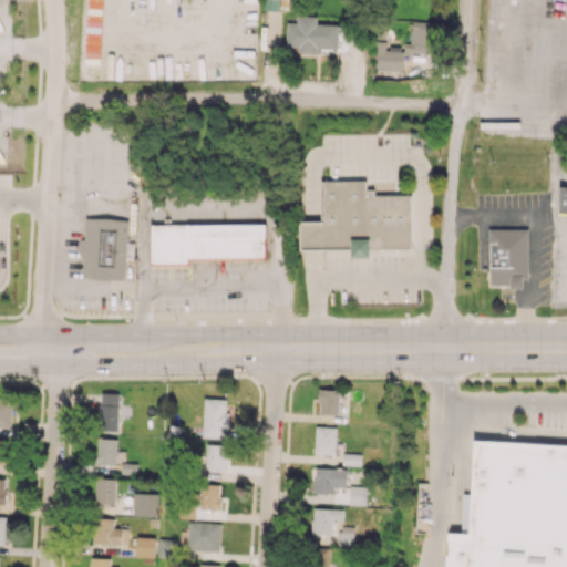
[(279,0),(264,0),(265,10),(280,10),(279,0)]
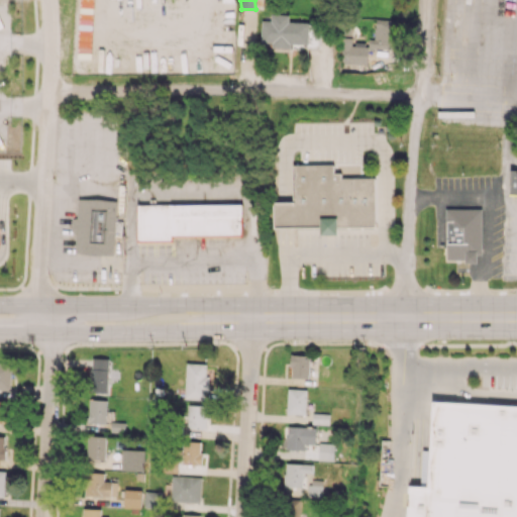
[(261,42),(273,42),(272,47),(290,47),(290,44),(317,45),(317,22),(289,21),(289,14),(271,14),(271,20),(262,20),(261,42)]
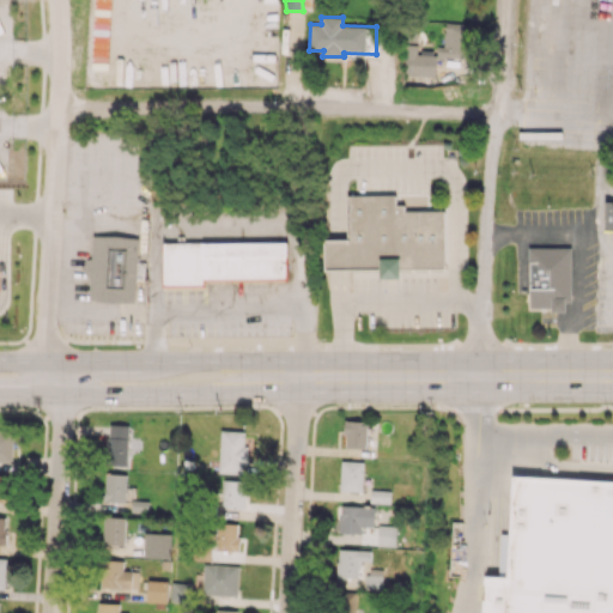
[(466,23),(445,23),(444,49),(417,49),(417,44),(404,44),(402,76),(436,76),(436,58),(465,59),(466,23)]
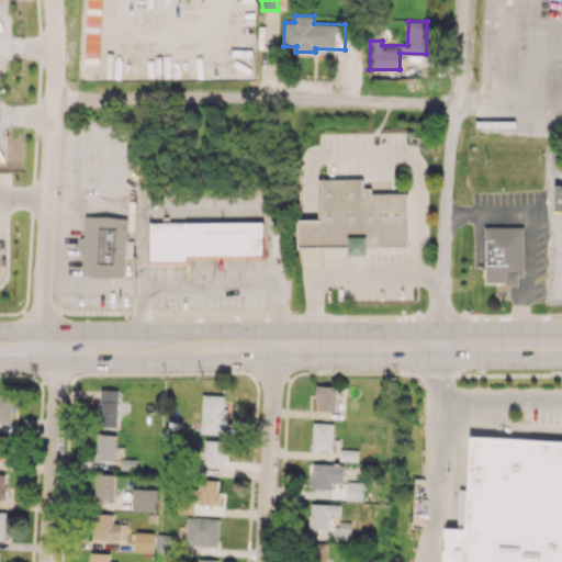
[(408,246),(407,193),(371,193),(371,188),(362,188),(362,179),(318,179),(319,218),(299,218),(299,247),(349,247),(349,255),(368,255),(368,246),(408,246)]
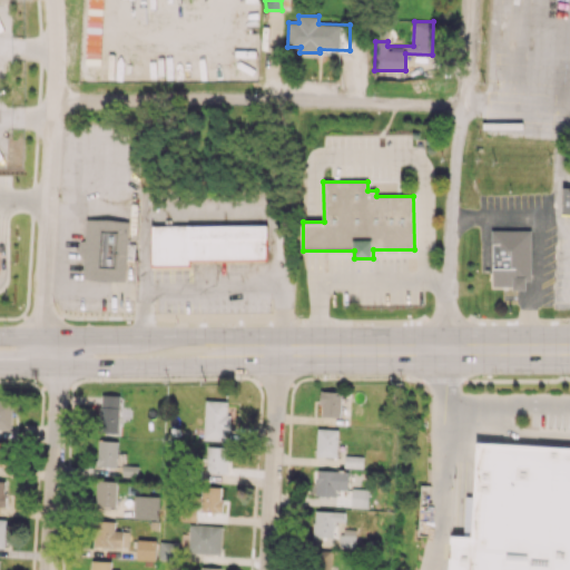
[(128,222),(125,279),(84,277),(86,219),(128,222)]
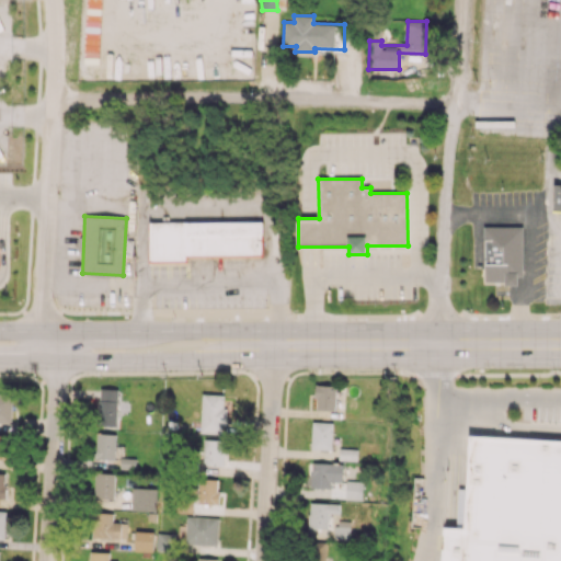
[(150,222),(263,221),(263,253),(185,254),(185,262),(150,262),(150,222)]
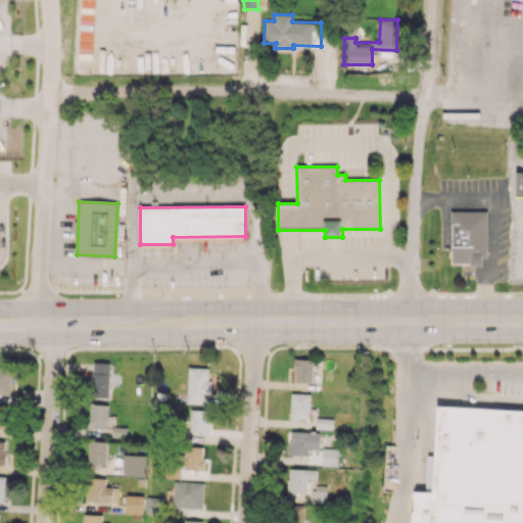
[(486,210),(453,210),(452,264),(486,264),(486,210)]
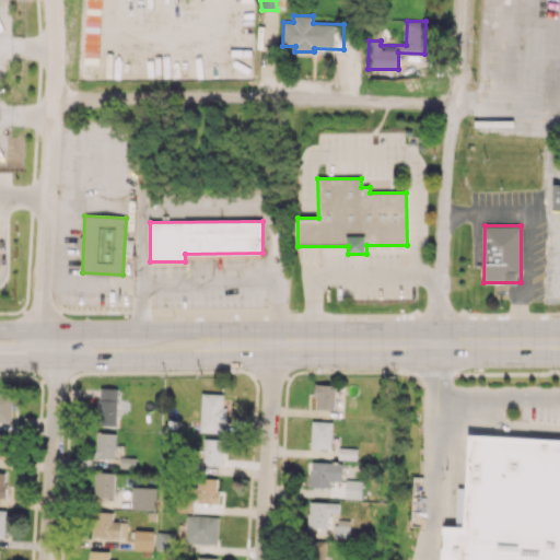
[(335,409),(335,384),(315,383),(315,409),(335,409)]
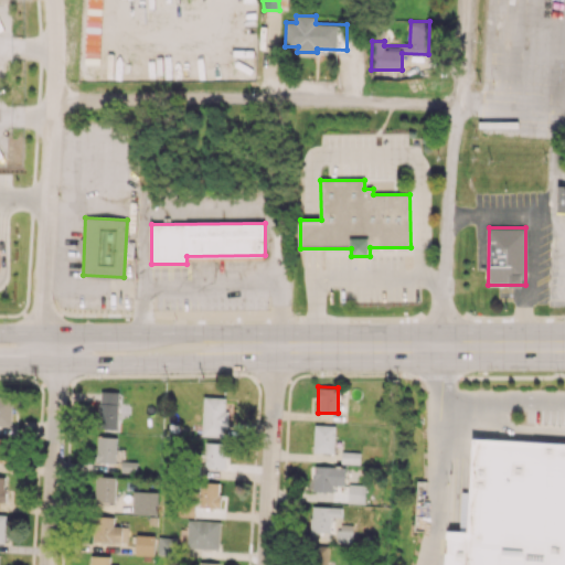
[(117,429),(118,391),(99,391),(98,428),(117,429)]
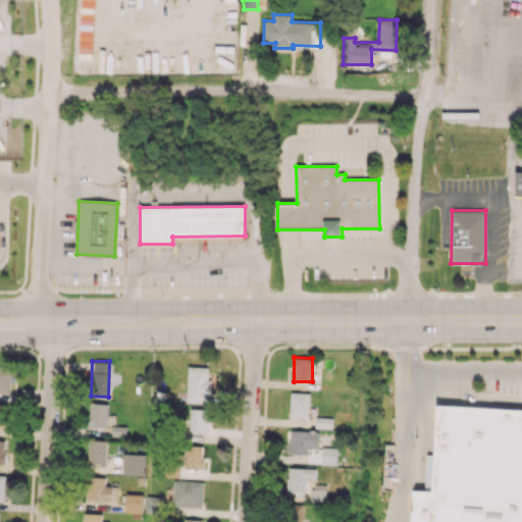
[(0,393),(10,394),(11,366),(0,366),(0,393)]
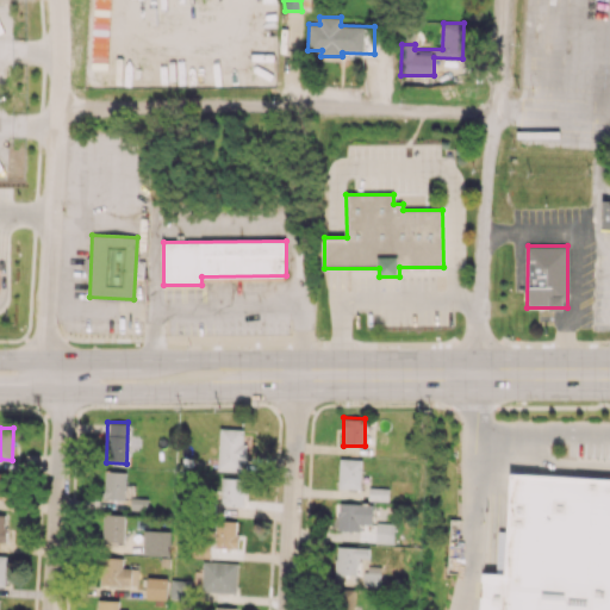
[(246,429),(221,428),(218,470),(244,471),(246,429)]
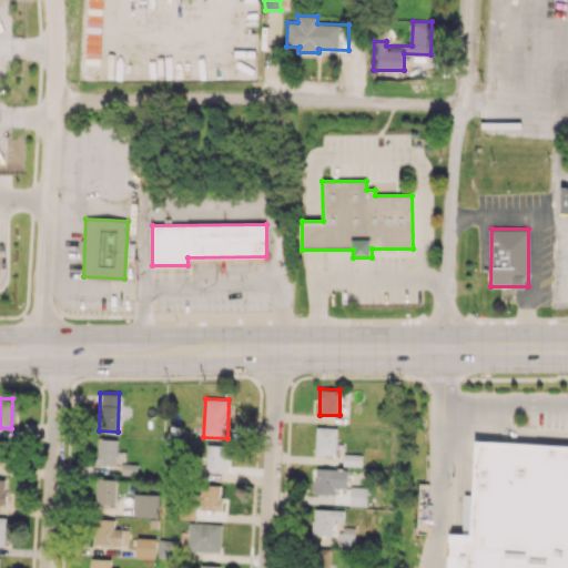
[(336,455),(337,427),(316,427),(315,455),(336,455)]
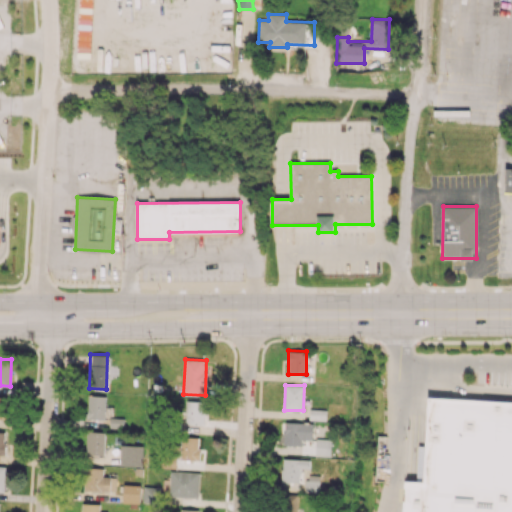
[(87,419),(105,419),(106,396),(88,395),(87,419)]
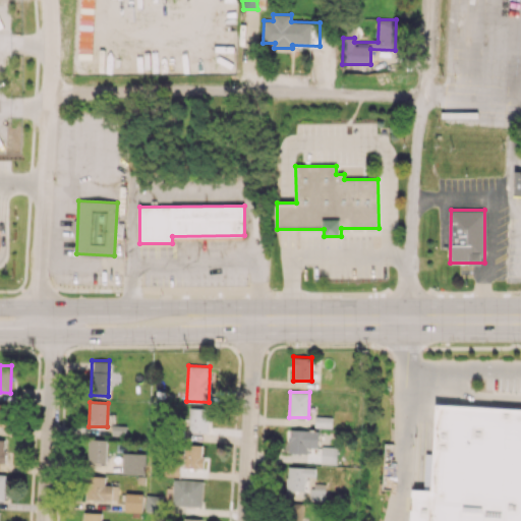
[(520,520),(520,409),(436,404),(430,489),(421,488),(411,488),(409,520),(520,520)]
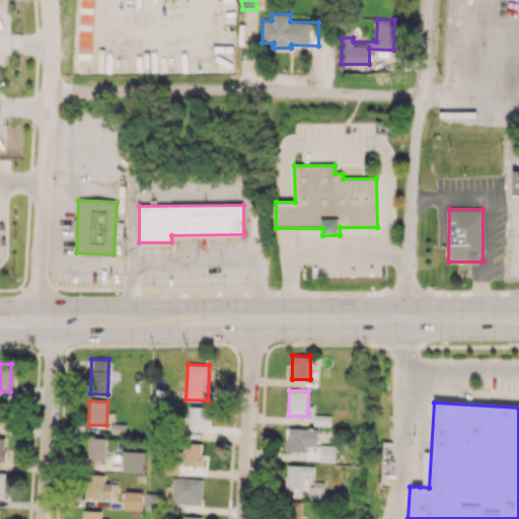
[(189,430),(208,431),(208,406),(190,406),(189,430)]
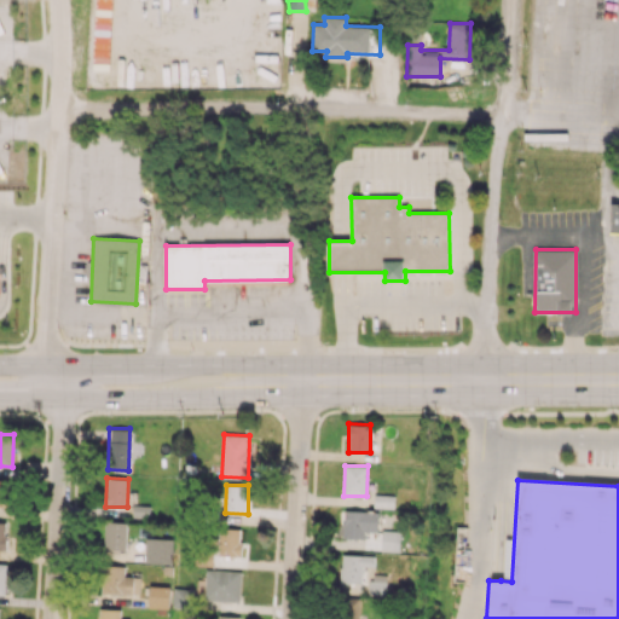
[(127,521),(104,521),(104,549),(126,550),(127,521)]
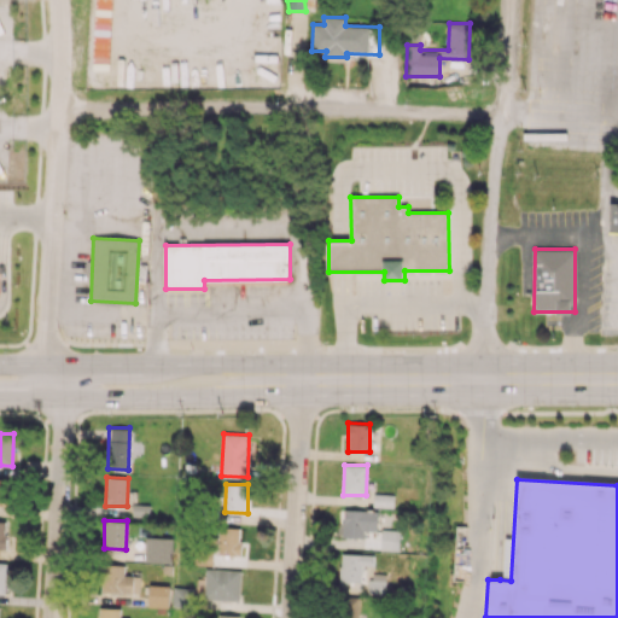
[(240,555),(242,529),(219,528),(217,554),(240,555)]
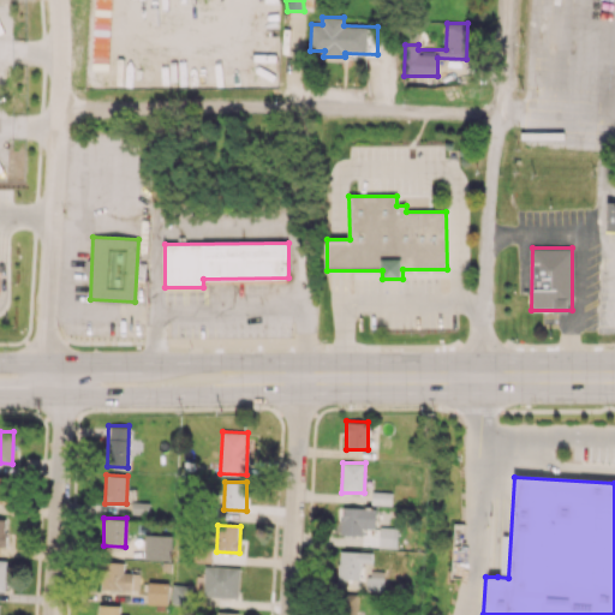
[(398,547),(398,527),(380,527),(378,547),(398,547)]
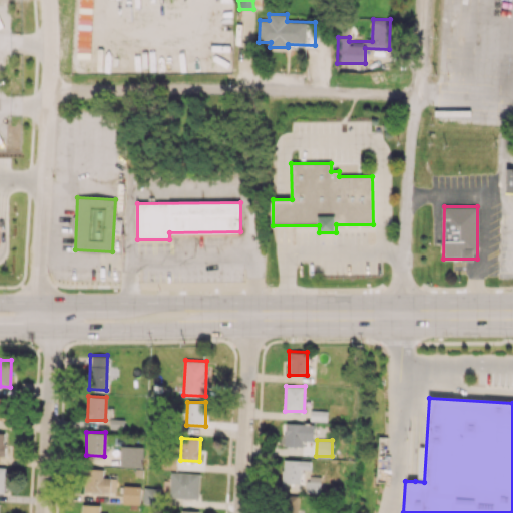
[(300,483),(301,469),(310,470),(311,460),(283,459),(282,483),(300,483)]
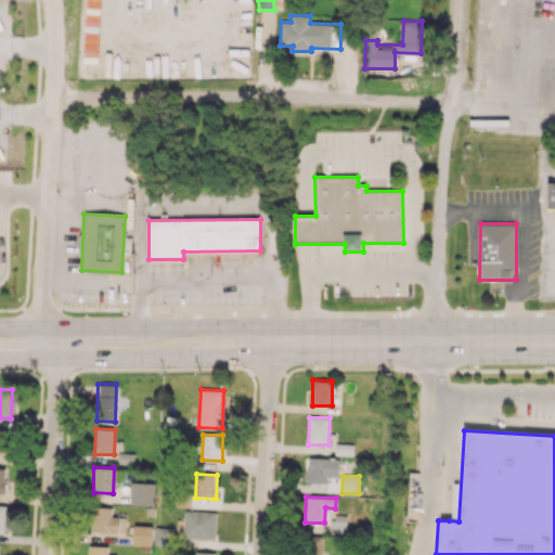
[(112,507),(92,506),(91,531),(125,532),(126,516),(111,516),(112,507)]
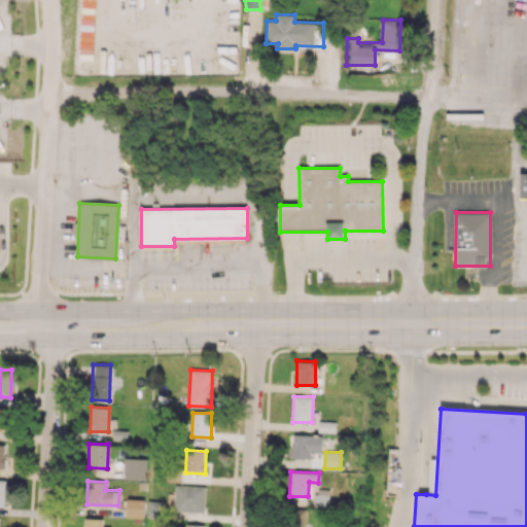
[(175,485),(174,511),(205,512),(206,486),(175,485)]
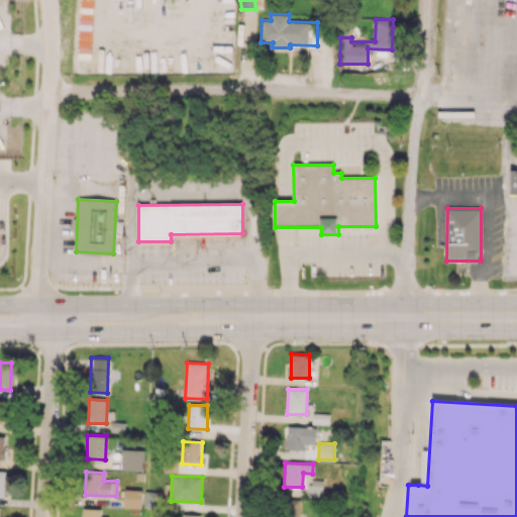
[(144,507),(160,507),(160,491),(144,491),(144,507)]
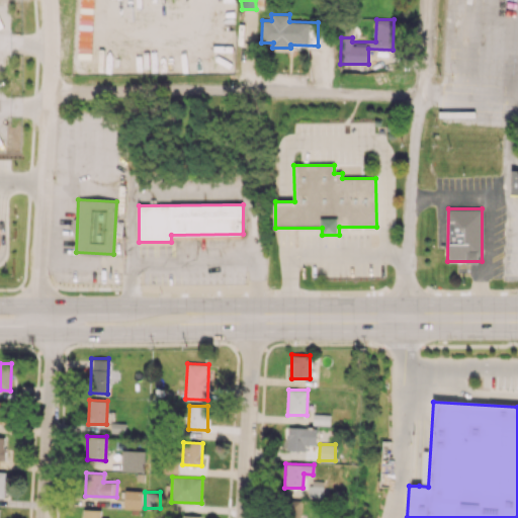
[(299,517),(300,501),(285,500),(285,515),(284,517),(299,517)]
